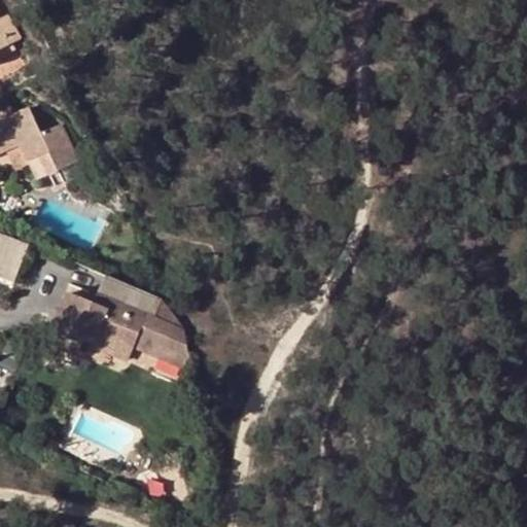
[(0,49),(13,42),(22,38),(8,14),(0,19),(0,49)]
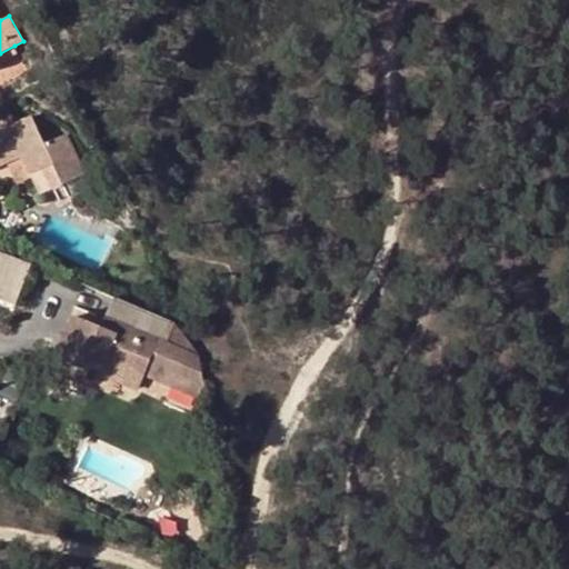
[(0,61),(18,52),(15,46),(0,53),(0,61)]
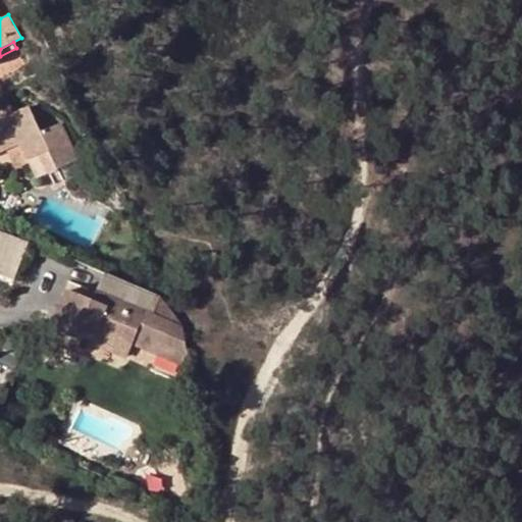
[(42,133),(29,107),(0,120),(0,152),(5,150),(19,143),(30,163),(37,178),(76,159),(58,123),(42,133)]
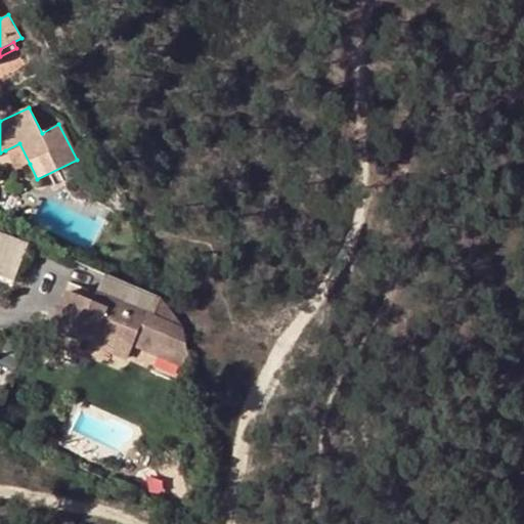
[(30,164),(19,143),(5,150),(15,171),(30,164)]
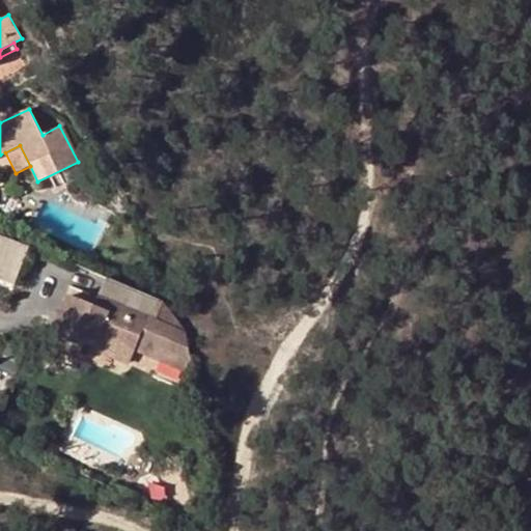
[(0,234),(0,277),(18,284),(32,244),(1,232),(0,234)]
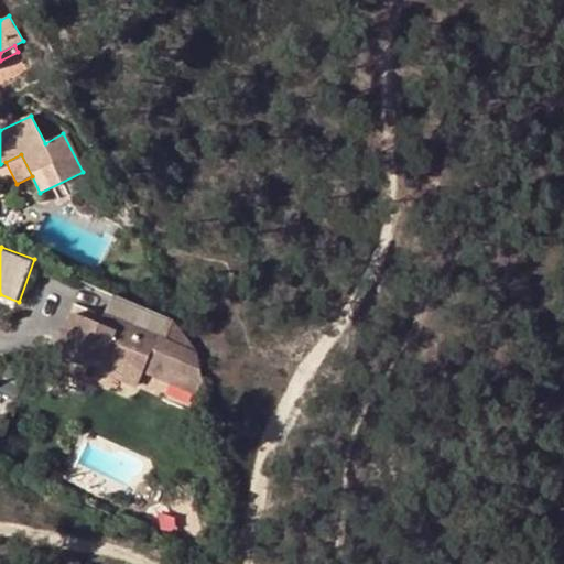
[(148,358),(175,369),(184,349),(106,315),(100,326),(73,315),(57,351),(98,369),(102,361),(139,379),(143,370),(148,358)]
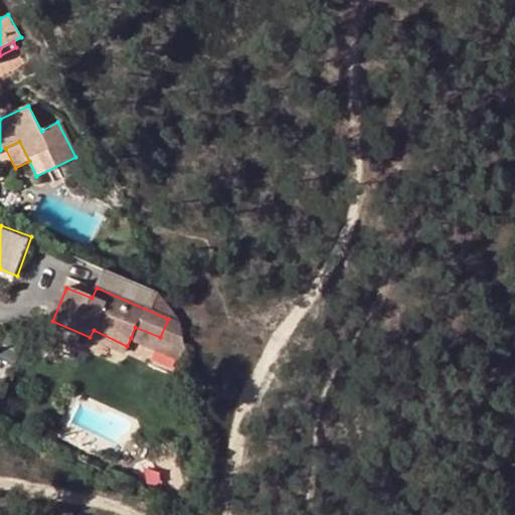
[(156,348),(160,337),(135,327),(131,338),(156,348)]
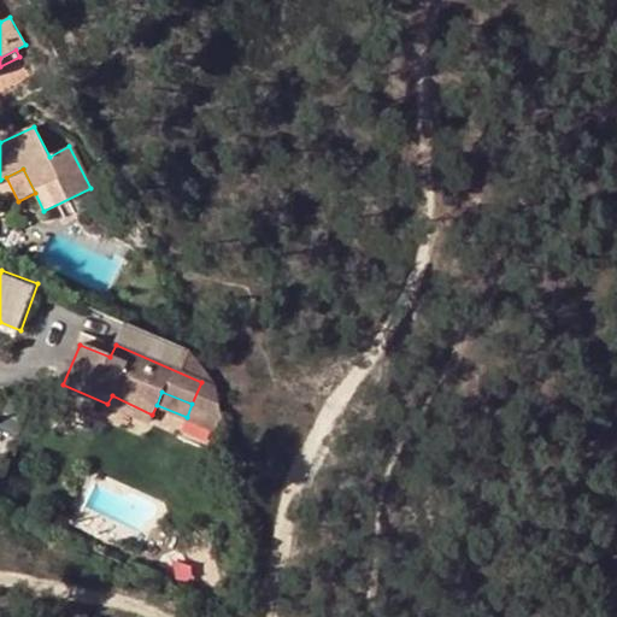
[(112,395),(107,404),(150,422),(152,415),(112,395)]
